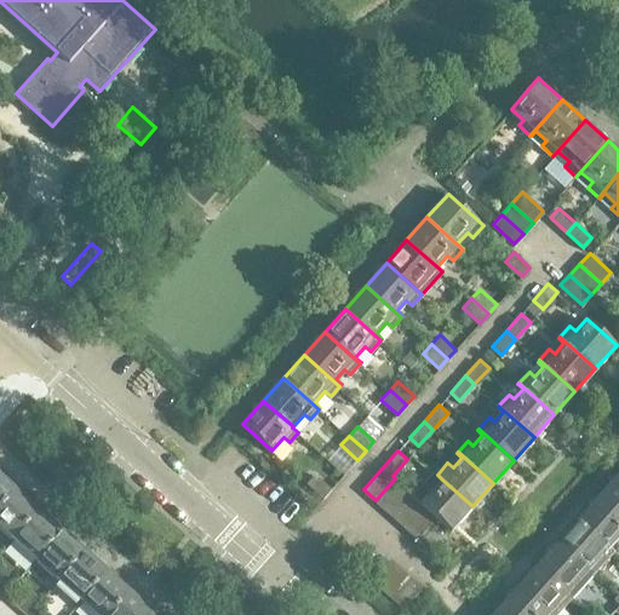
[(307,482),(324,496),(332,487),(316,472),(307,482)]
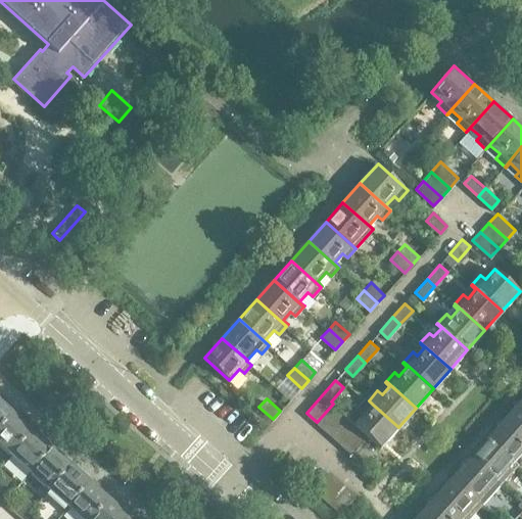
[(0,428),(14,413),(0,399),(0,428)]
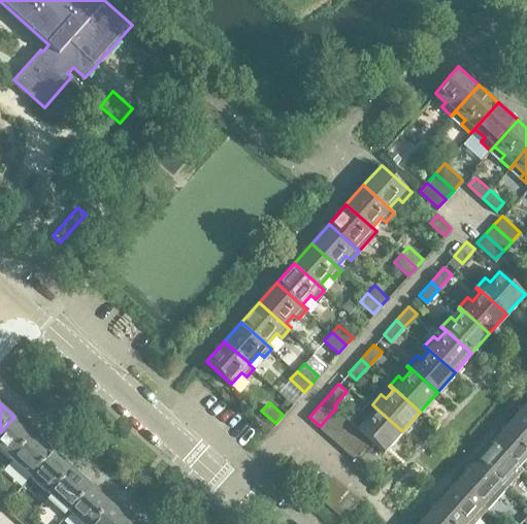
[(526,403),(511,422),(526,436),(526,403)]
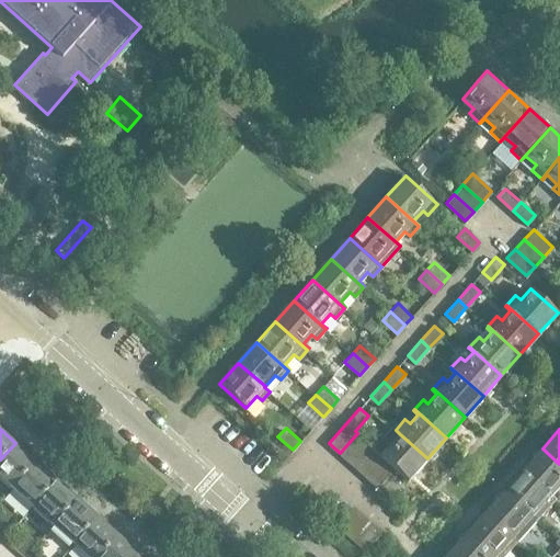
[(357,433),(340,453),(349,461),(366,441),(357,433)]
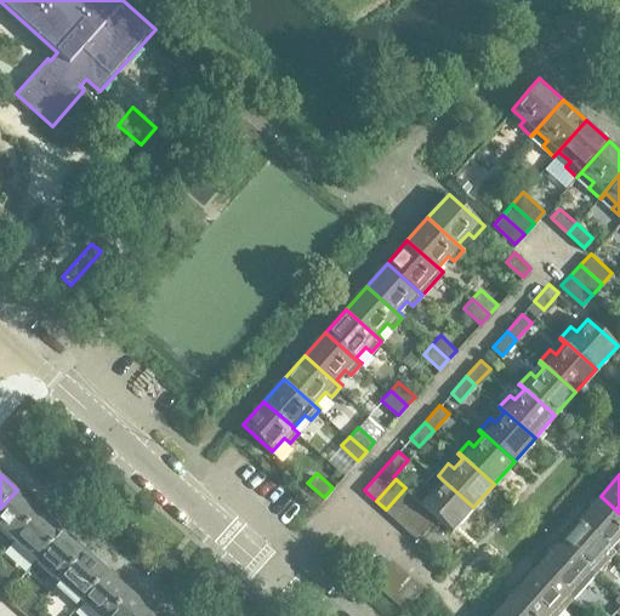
[(427,488),(417,498),(416,500),(426,508),(437,518),(453,531),(473,507),(443,480),(432,492),(427,488)]
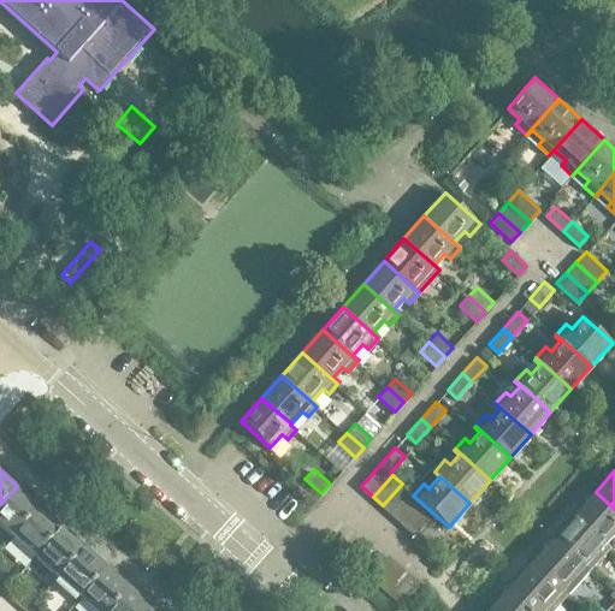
[(402,484),(383,505),(394,515),(413,493),(402,484)]
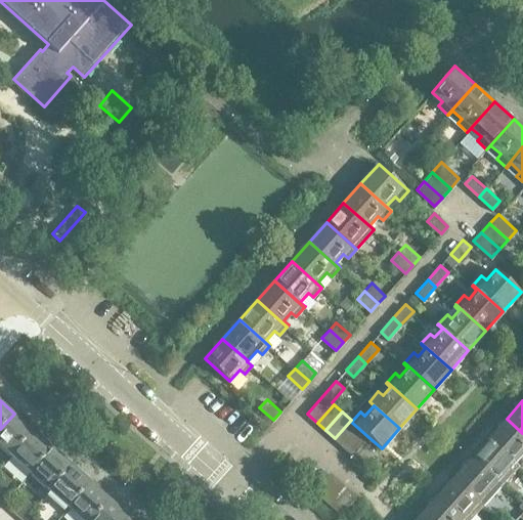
[(14,414),(0,429),(0,444),(12,456),(34,431),(14,414)]
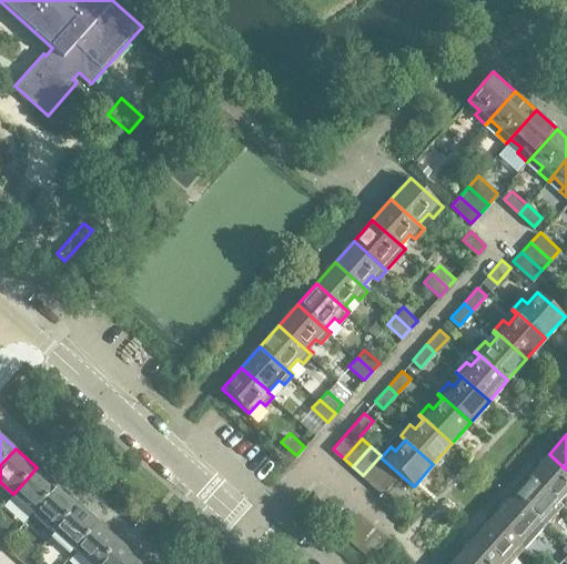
[(566,470),(549,454),(530,475),(564,505),(565,504),(559,499),(566,492),(566,470)]
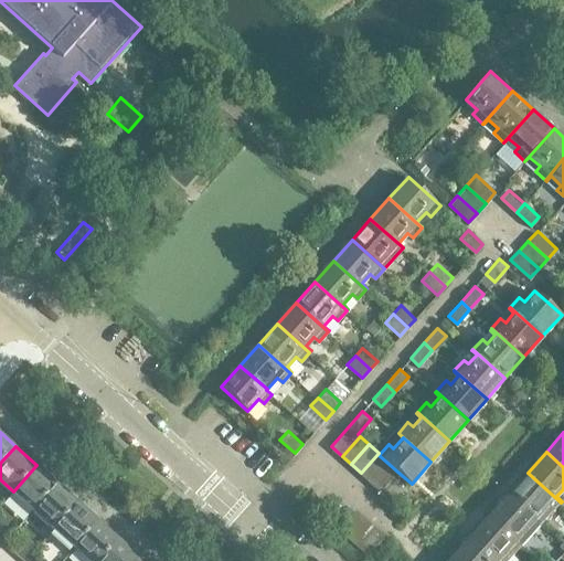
[(379,453),(361,473),(371,482),(387,463),(379,455),(380,454),(379,453)]
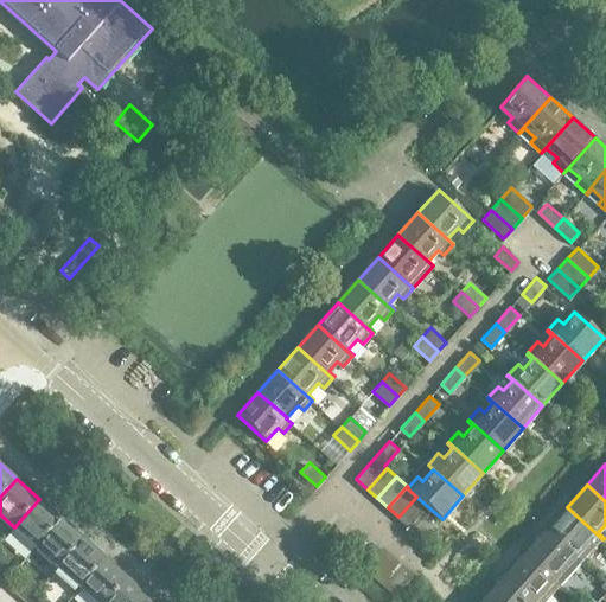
[(416,497),(399,517),(409,526),(427,506),(416,497)]
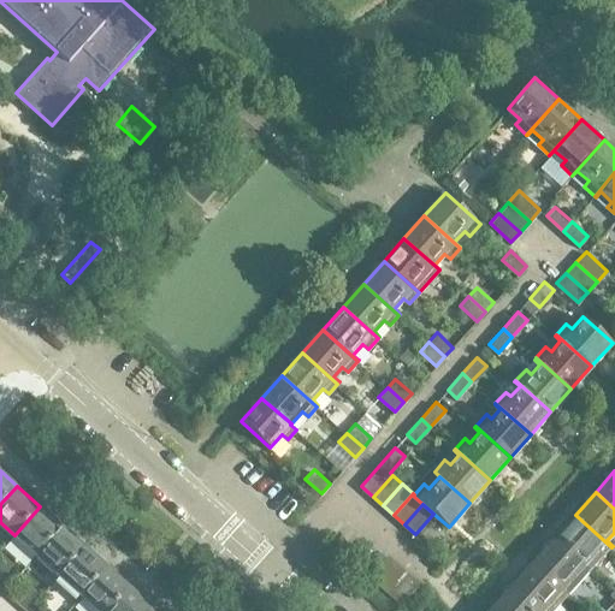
[(40,506),(15,535),(36,556),(63,527),(40,506)]
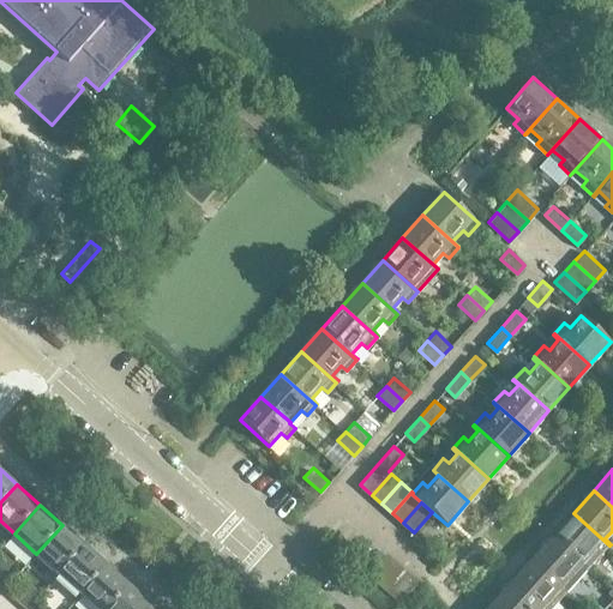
[(610,546),(574,513),(553,536),(590,568),(590,567),(584,561),(593,552),(600,558),(610,546)]
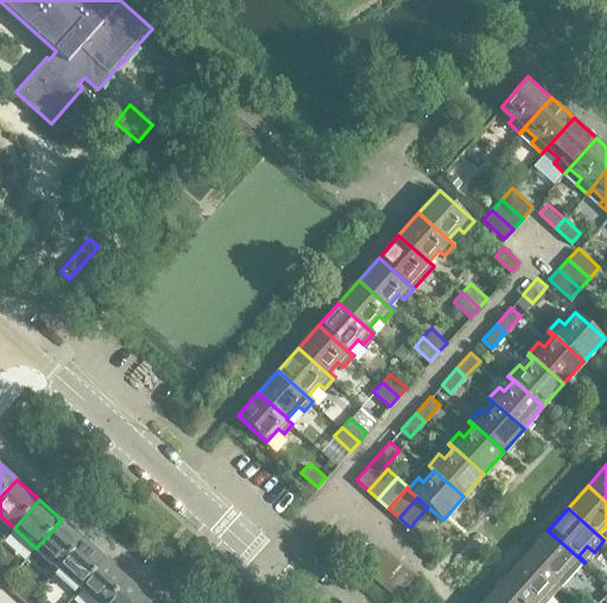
[(62,520),(36,548),(58,569),(84,540),(62,520)]
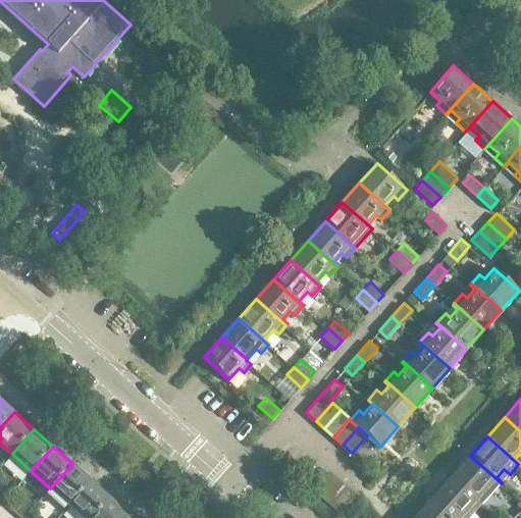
[(502,483),(470,456),(453,474),(484,502),(479,497),(486,489),(491,494),(502,483)]
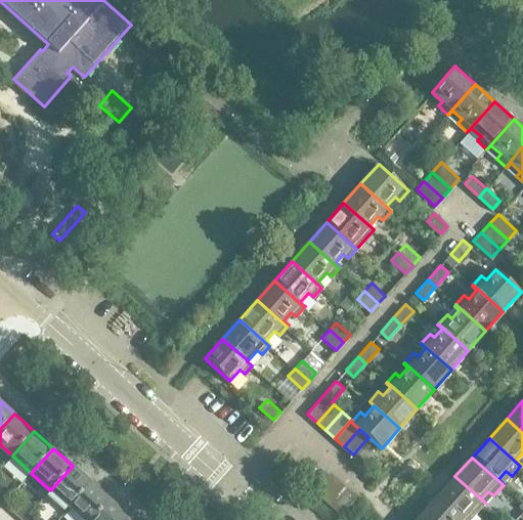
[(73,466),(50,490),(70,508),(92,483),(73,466)]
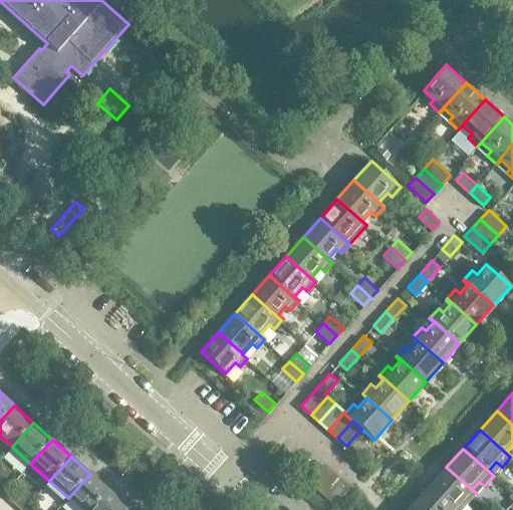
[(307,480),(316,488),(332,470),(323,462),(307,480)]
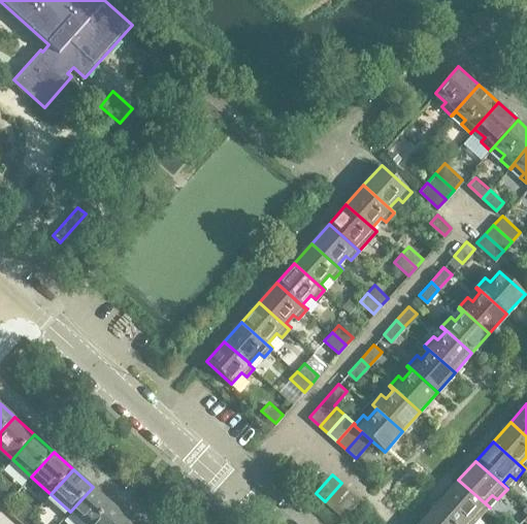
[(490,508),(458,480),(441,499),(468,523),(469,523),(467,522),(475,514),(481,519),(490,508)]
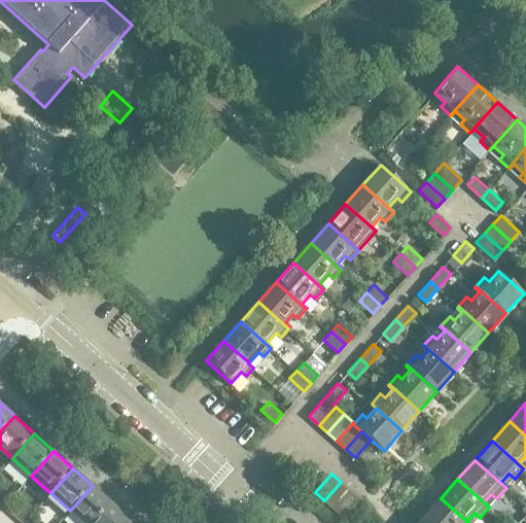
[(324,500),(335,510),(351,490),(341,482),(324,500)]
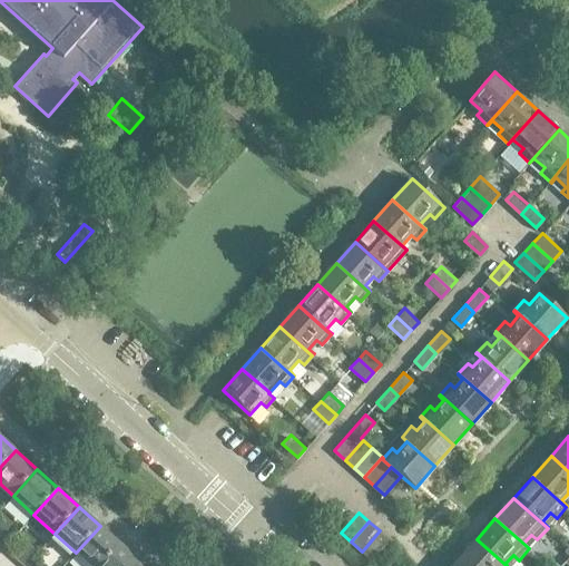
[(100,526),(76,553),(90,565),(101,565),(121,545),(100,526)]
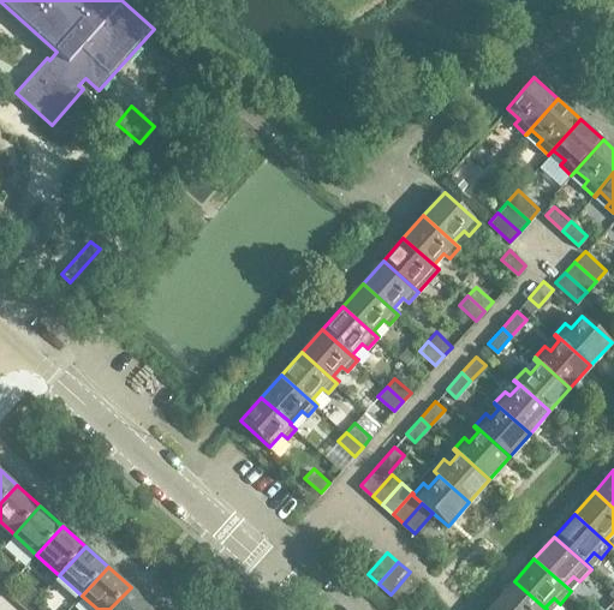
[(400,603),(419,581),(410,572),(391,594),(400,603)]
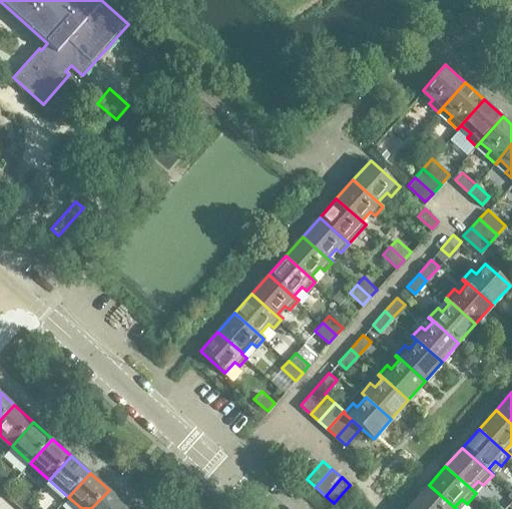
[(455,508),(429,485),(412,504),(417,508),(455,508)]
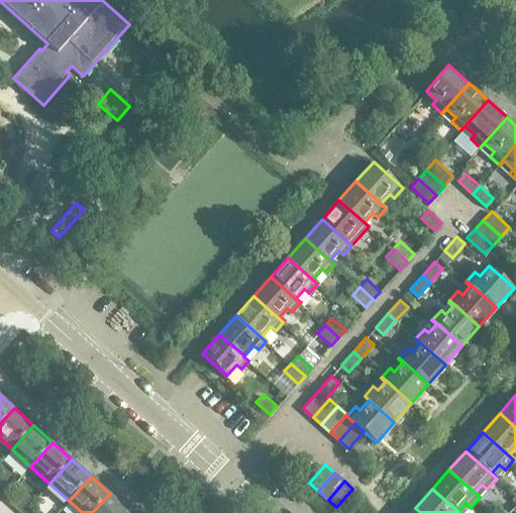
[(110,494),(92,512),(126,512),(128,510),(110,494)]
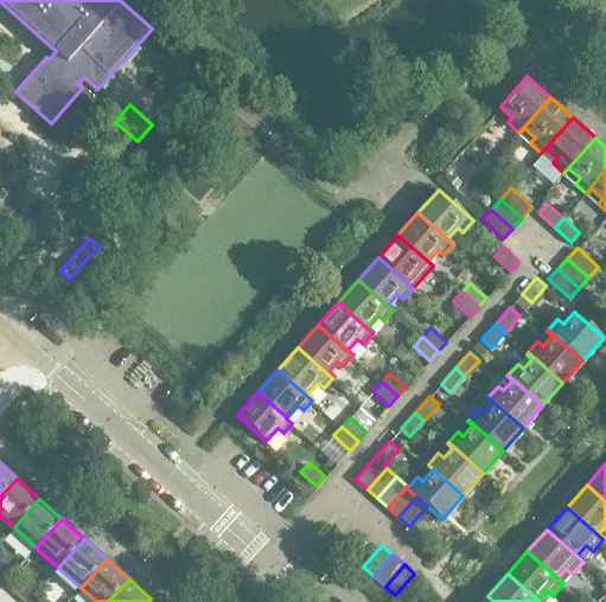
[(20,582),(13,589),(27,601),(42,586),(40,584),(32,594),(20,582)]
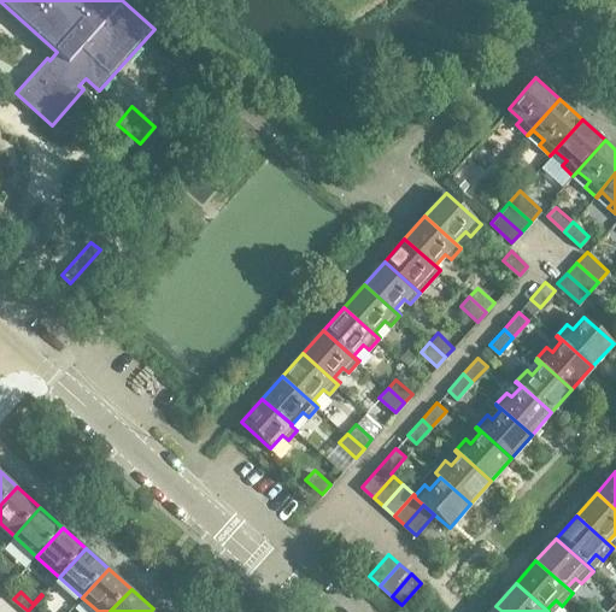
[(42,595),(28,611),(42,611),(41,611),(50,601),(42,595)]
